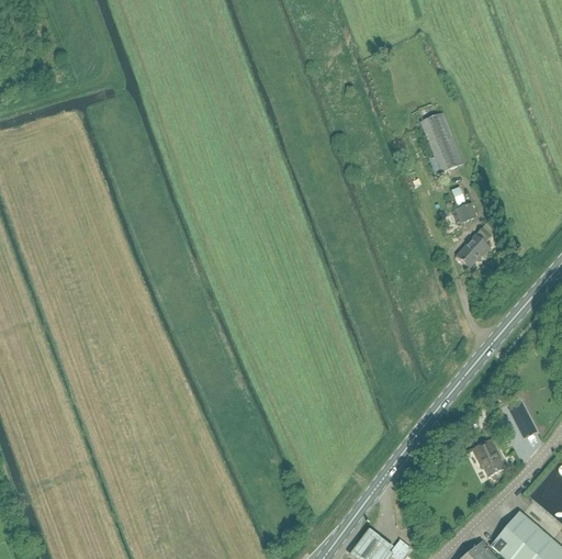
[(417,109),(422,121),(419,122),(439,172),(462,163),(442,112),(435,115),(430,103),(417,109)]
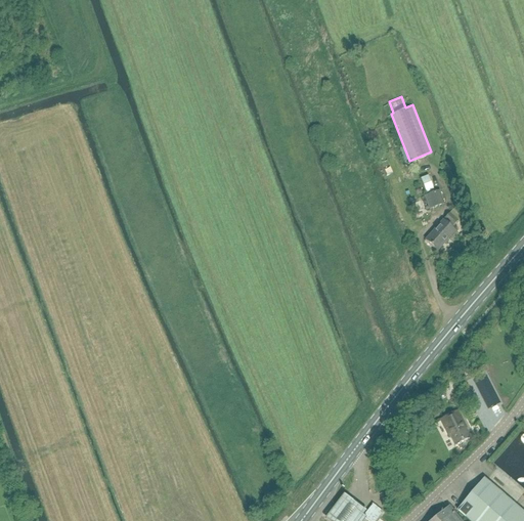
[(425,194),(430,207),(444,201),(439,188),(434,191),(427,173),(420,176),(427,193),(425,194)]
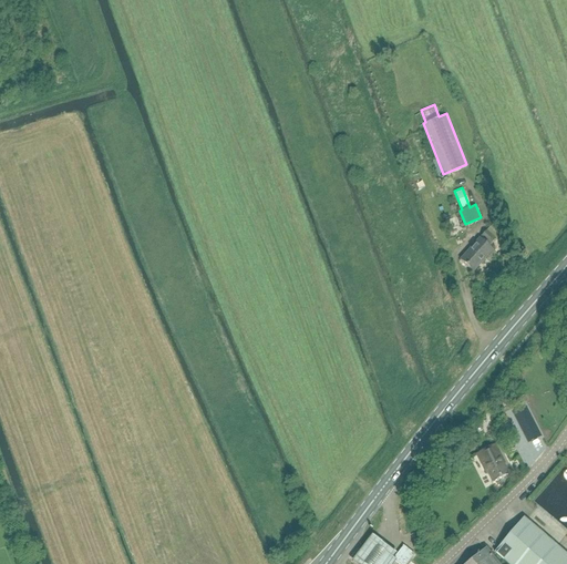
[(487,245),(494,237),(495,238),(500,234),(500,231),(491,224),(485,229),(460,258),(473,270),(492,248),(487,245)]
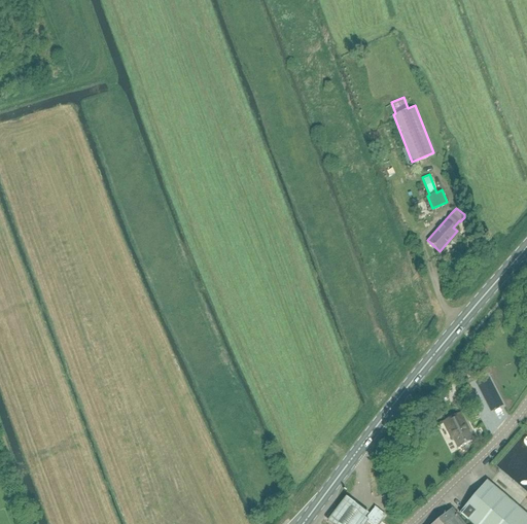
[(486,399),(492,409),(503,404),(498,393),(486,399)]
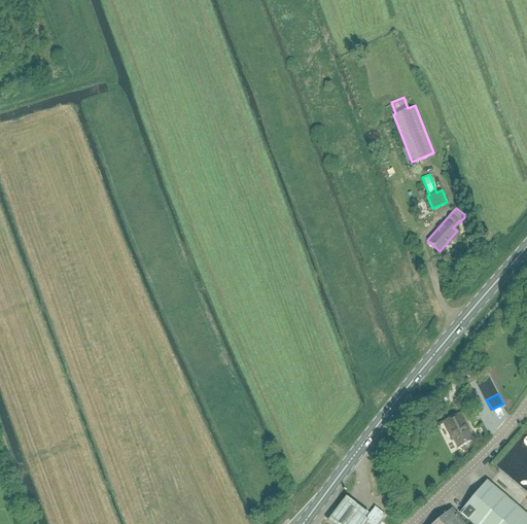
[(455,407),(442,415),(445,420),(443,421),(452,438),(452,437),(457,446),(472,438),(460,412),(458,413),(455,407)]
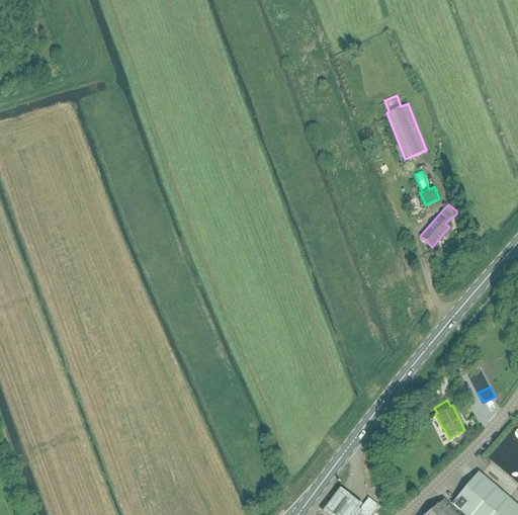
[(517,514),(517,506),(478,471),(451,503),(465,514),(517,514)]
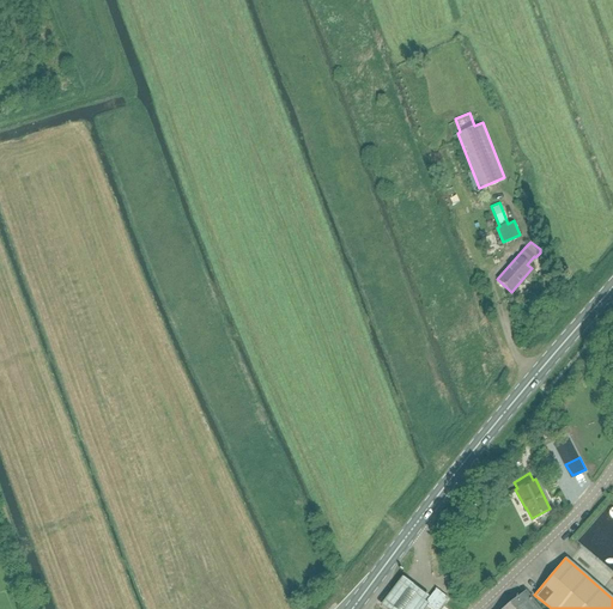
[(422,608),(429,601),(425,598),(429,594),(402,573),(381,603),(388,608),(422,608)]
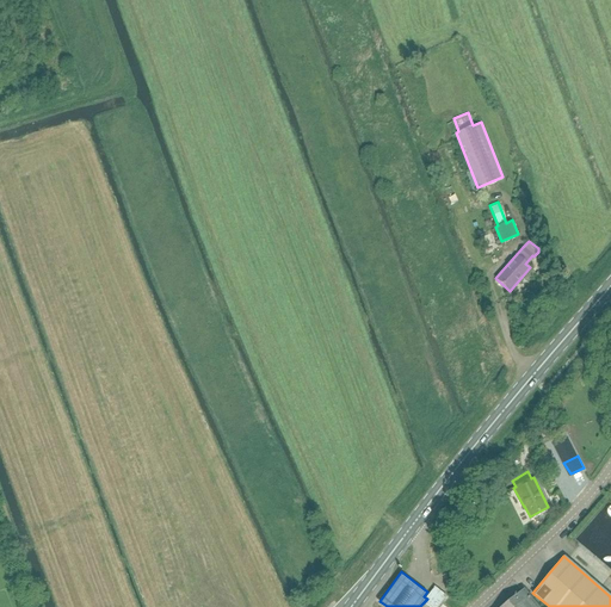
[(433,584),(426,594),(423,599),(433,606),(445,593),(433,584)]
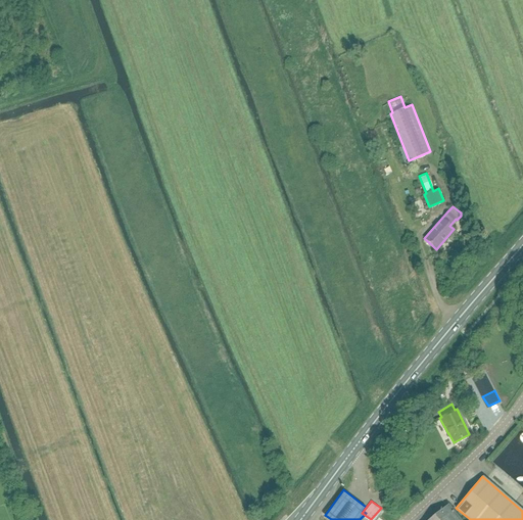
[(460,519),(448,505),(429,519),(466,519),(460,519)]
